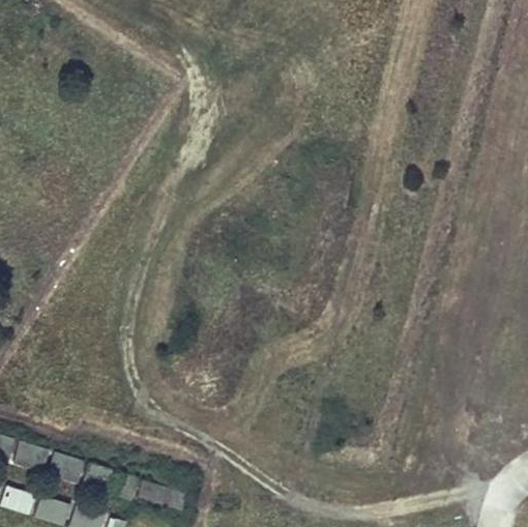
[(0,434),(0,458),(8,461),(16,440),(0,434)]
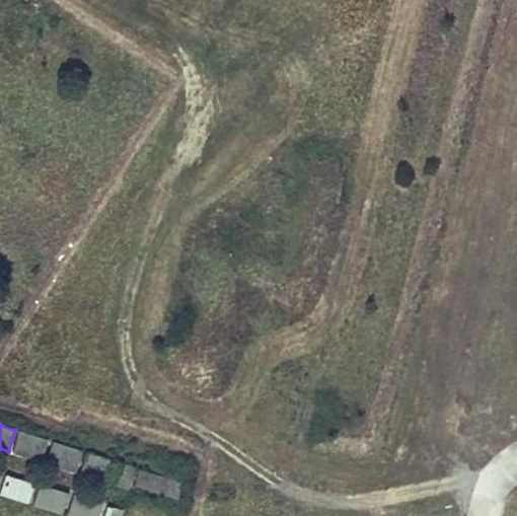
[(13,453),(42,462),(50,441),(20,431),(13,453)]
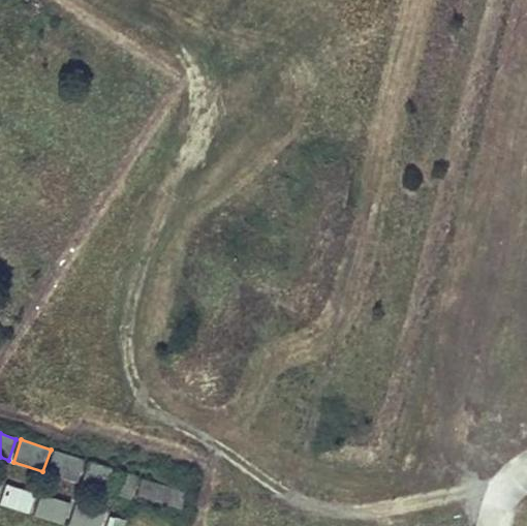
[(54,453),(51,473),(80,478),(84,458),(54,453)]
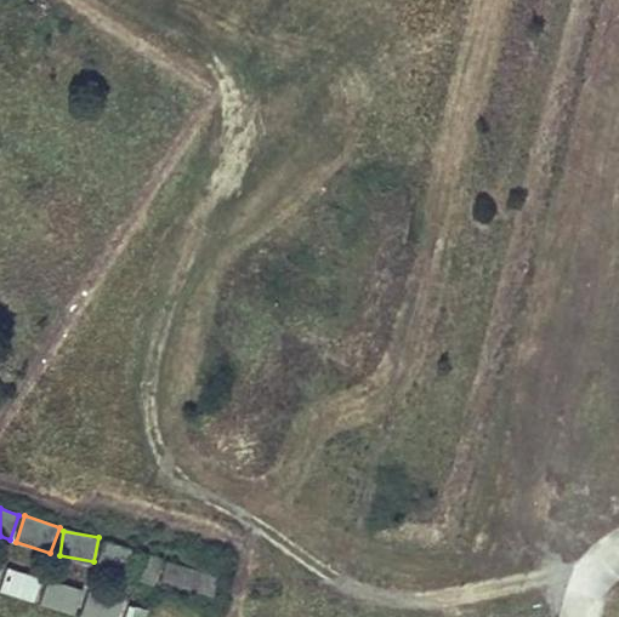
[(107,543),(101,564),(134,572),(138,553),(107,543)]
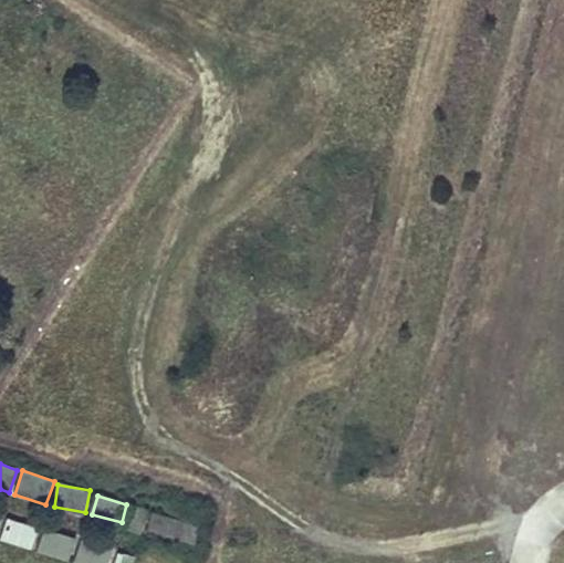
[(194,545),(199,528),(153,512),(147,530),(194,545)]
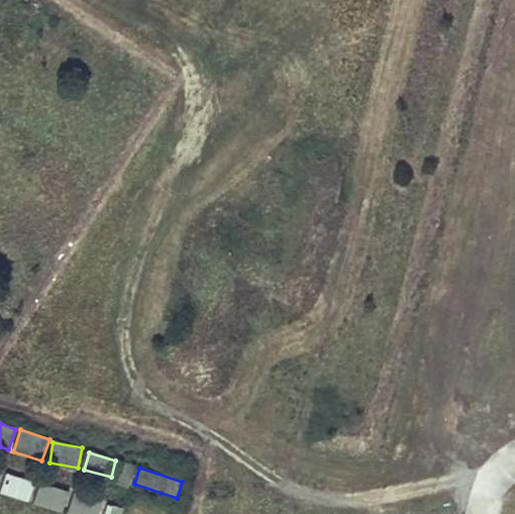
[(0,491),(0,494),(29,503),(35,482),(6,473),(0,491)]
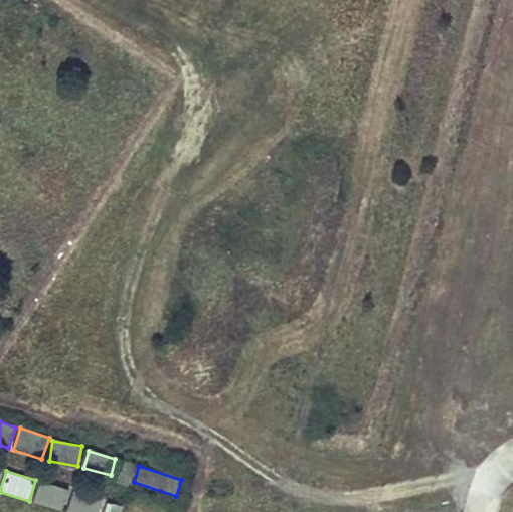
[(63,511),(69,489),(39,481),(33,503),(63,511)]
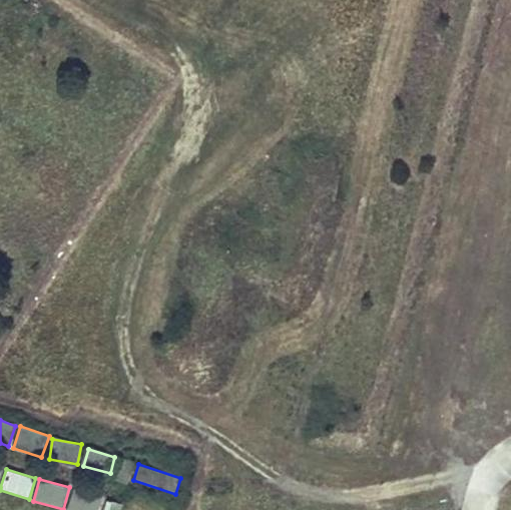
[(99,509),(103,499),(72,489),(66,509),(99,509)]
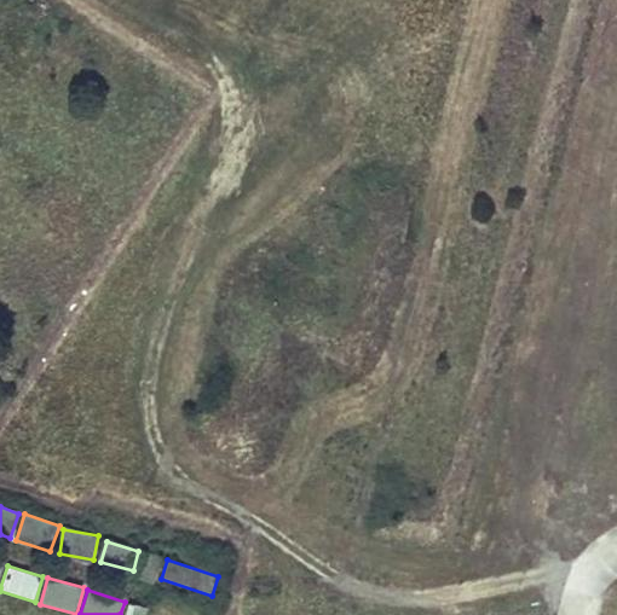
[(125,603),(124,614),(144,614),(145,605),(125,603)]
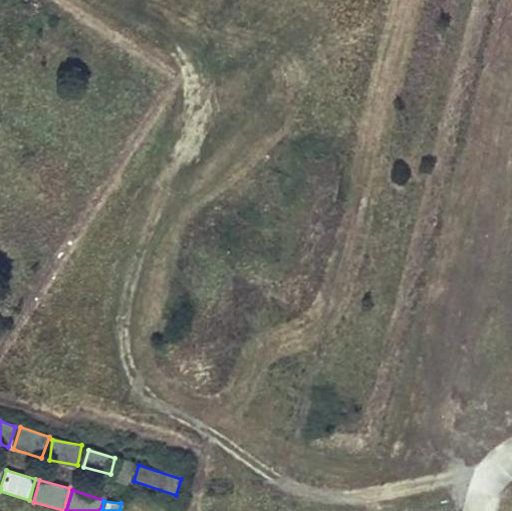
All buildings are outlined.
